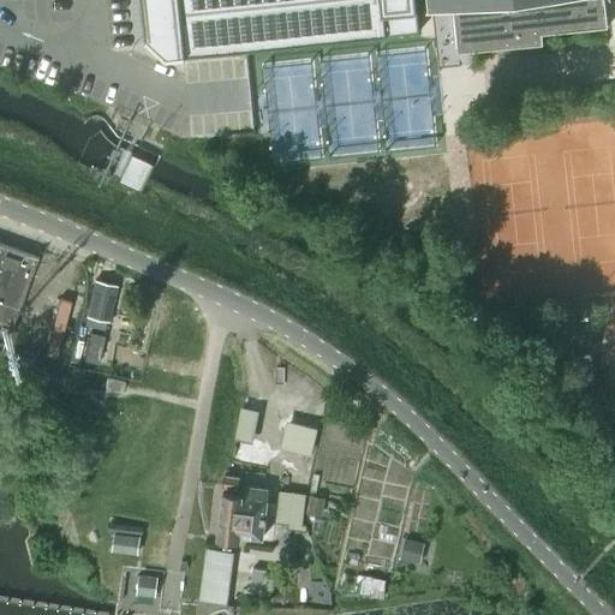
[(159,0),(162,36),(165,57),(185,55),(202,53),(209,52),(245,48),(418,30),(416,9),(415,0),(159,0)]
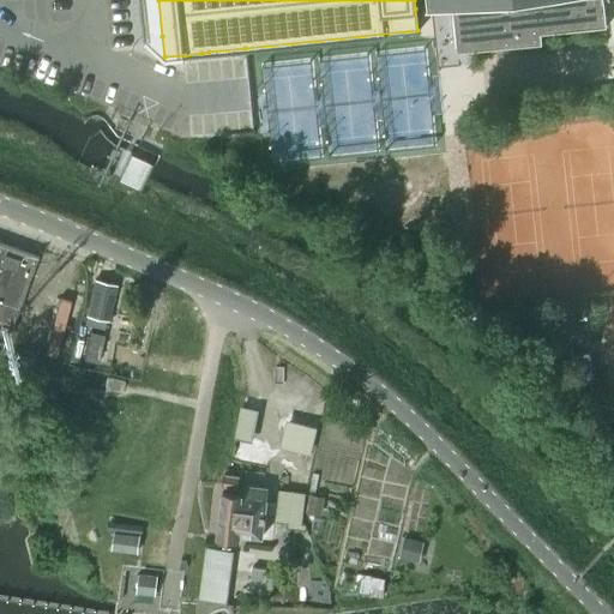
[(603,0),(425,0),(427,10),(451,7),(456,52),(540,43),(539,32),(606,26),(603,0)]
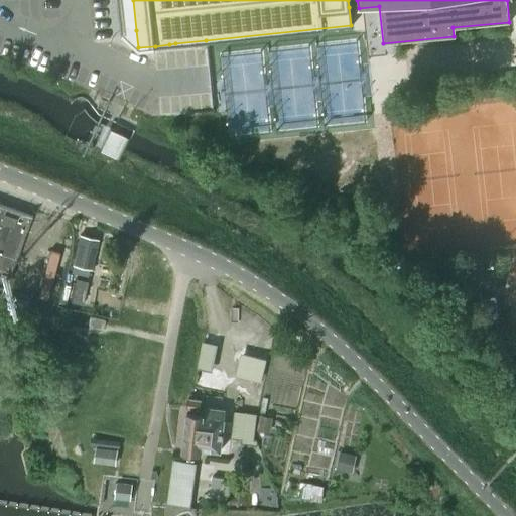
[(109,128),(99,149),(119,158),(129,137),(109,128)]
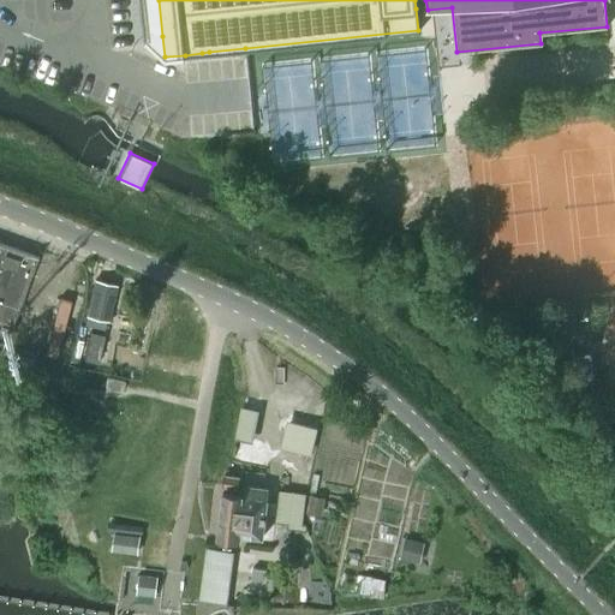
[(0,338),(6,341),(36,256),(0,243),(0,338)]
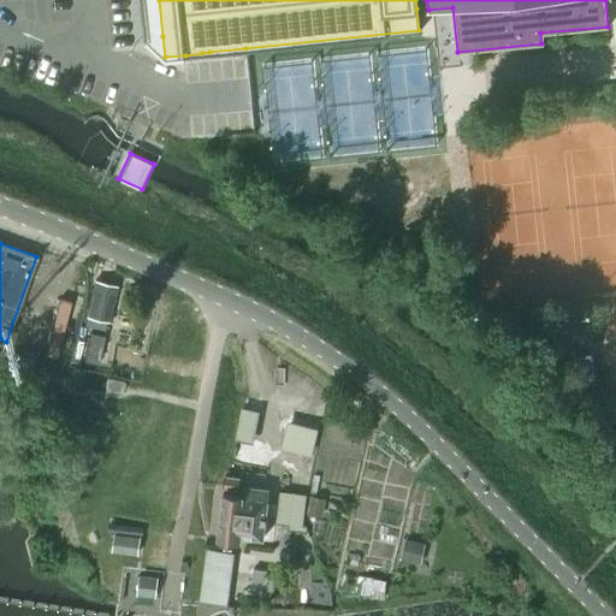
[(87,317),(84,325),(104,330),(106,320),(108,321),(116,285),(95,280),(87,317)]
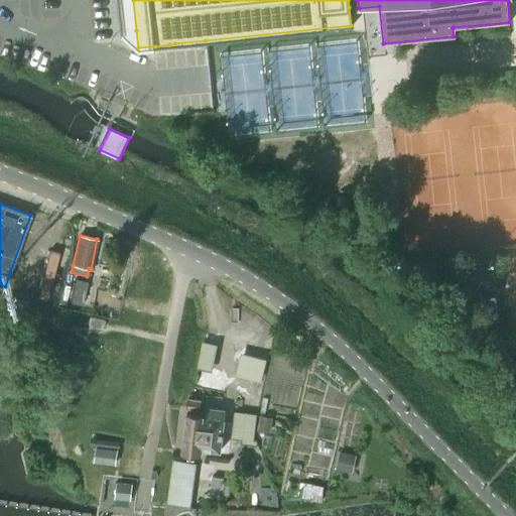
[(67,286),(65,296),(89,301),(91,291),(67,286)]
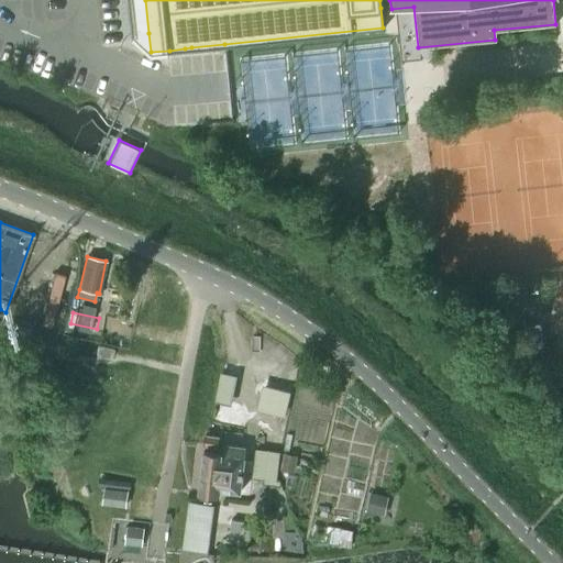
[(96,355),(111,359),(113,349),(98,344),(96,355)]
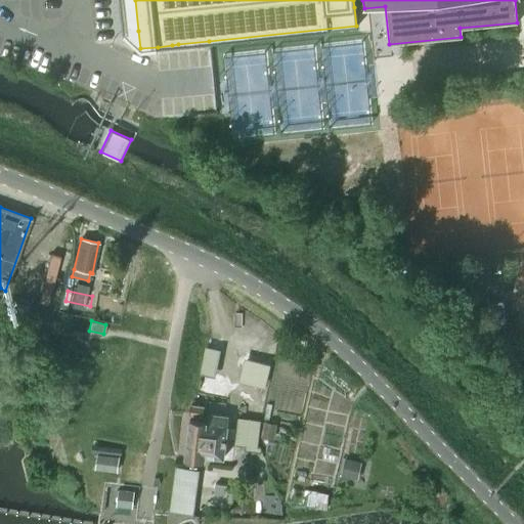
[(203,406),(190,405),(189,415),(202,417),(203,406)]
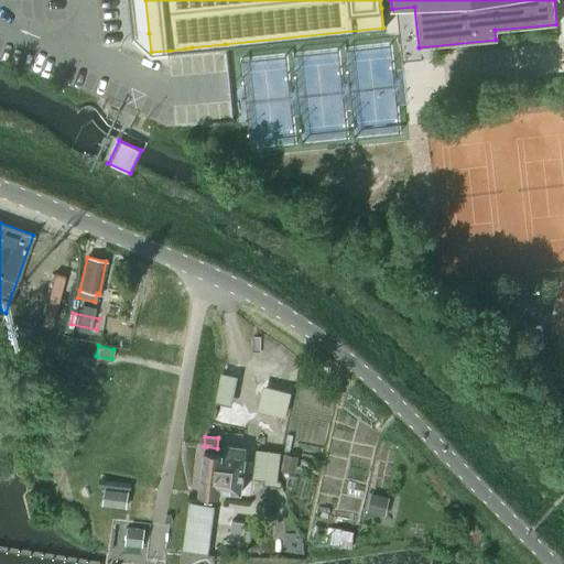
[(198,492),(219,495),(219,490),(240,492),(246,447),(225,445),(224,455),(203,453),(198,492)]
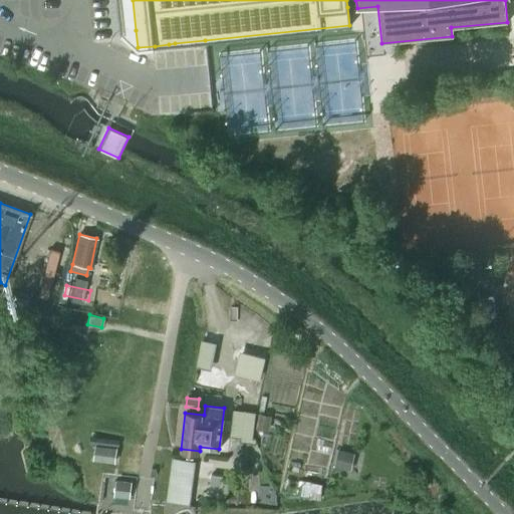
[(240,441),(256,444),(256,440),(253,439),(256,414),(233,410),(229,436),(240,438),(240,441)]
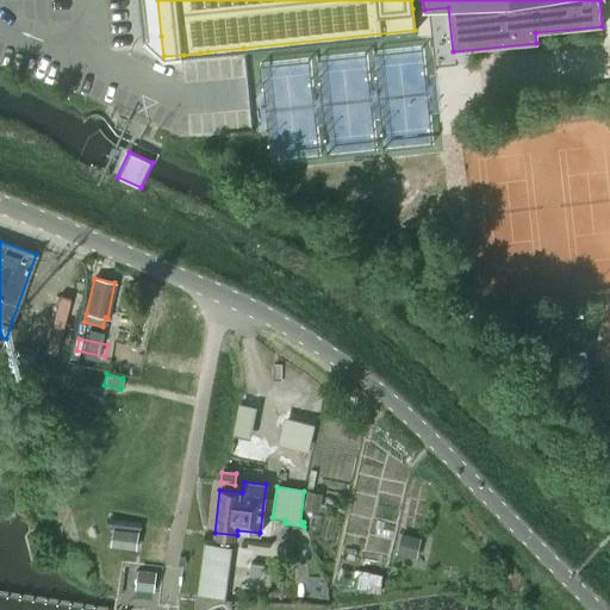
[(142,521),(107,516),(106,524),(141,529),(142,521)]
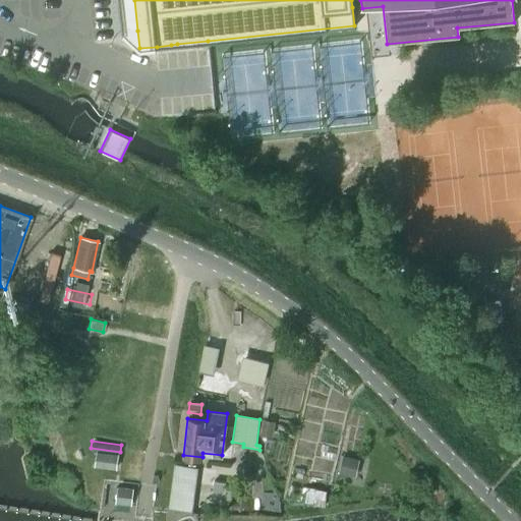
[(95,465),(115,467),(117,453),(97,451),(95,465)]
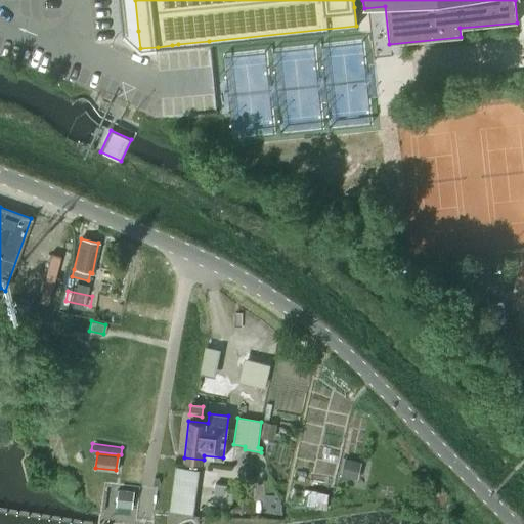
[(361,460),(343,455),(340,475),(358,479),(361,460)]
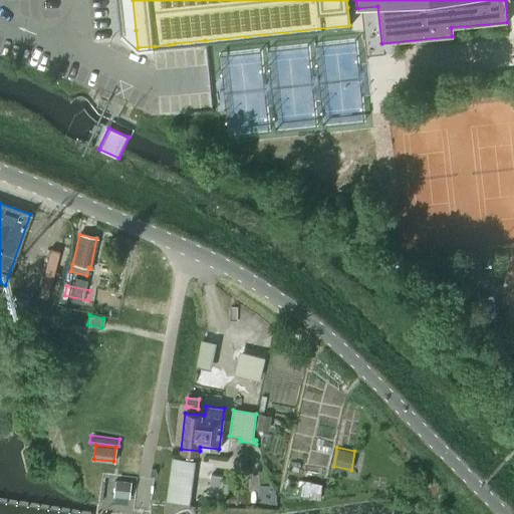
[(131,482),(116,481),(114,495),(129,496),(131,482)]
